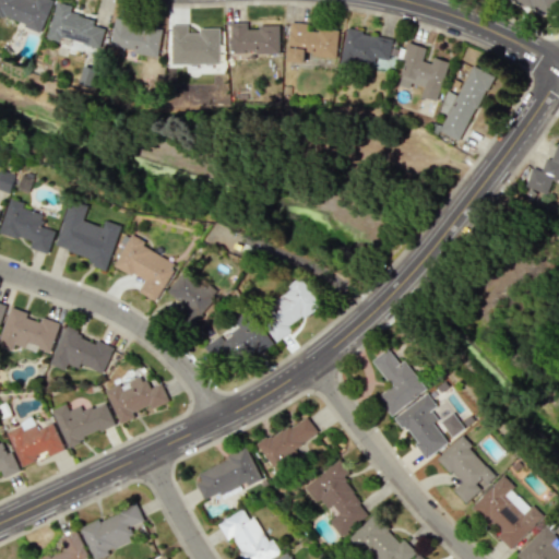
[(0,0),(0,15),(40,32),(52,0),(0,0)]
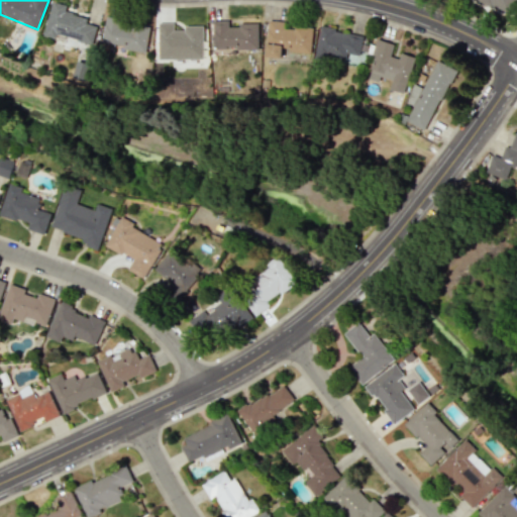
[(516,0),(474,0),(511,15),(516,0)]
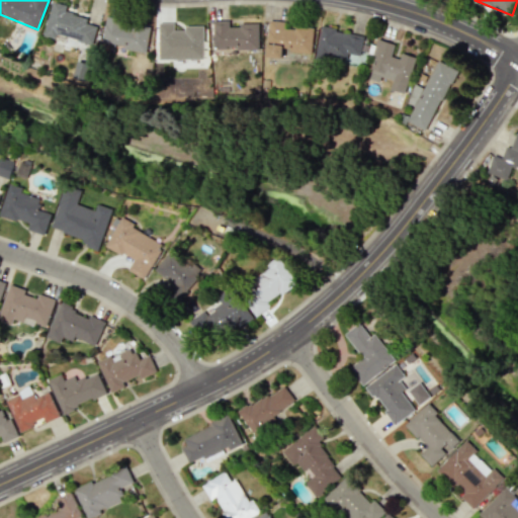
[(44,36),(58,39),(58,34),(80,39),(78,50),(91,53),(96,25),(87,23),(88,17),(66,12),(67,5),(52,1),(44,36)]
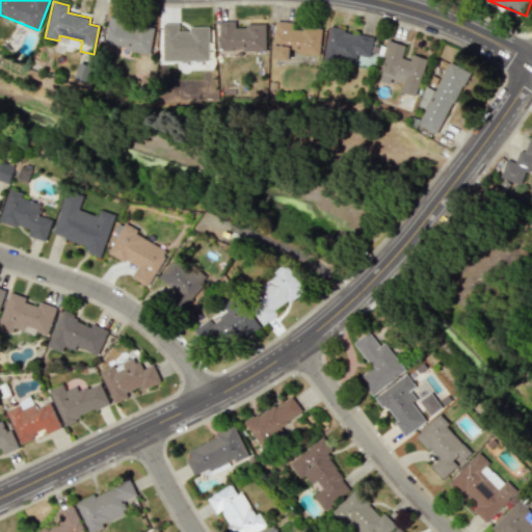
[(105,44),(129,46),(128,51),(151,53),(154,25),(108,21),(105,44)]
